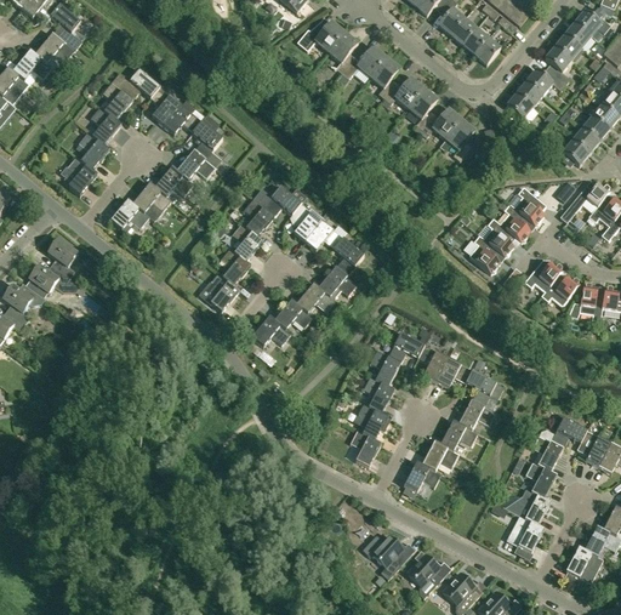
[(36,12),(46,21),(51,15),(60,4),(61,3),(60,3),(56,0),(27,0),(22,7),(33,17),(36,12)]
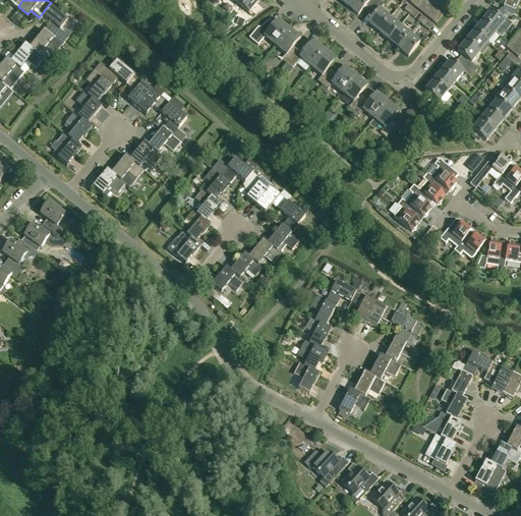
[(237,0),(249,10),(257,0),(237,0)]
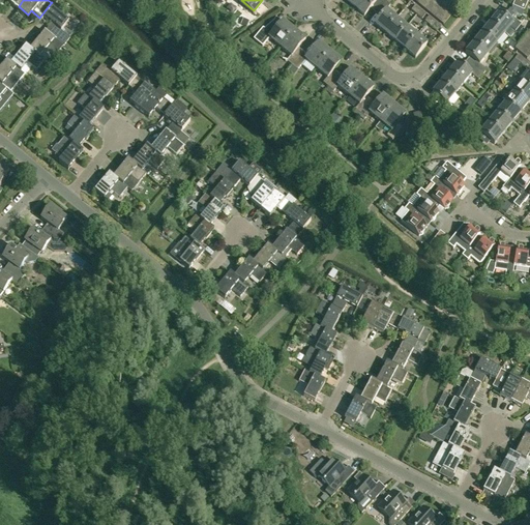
[(356,0),(354,3),(364,12),(375,0),(356,0)]
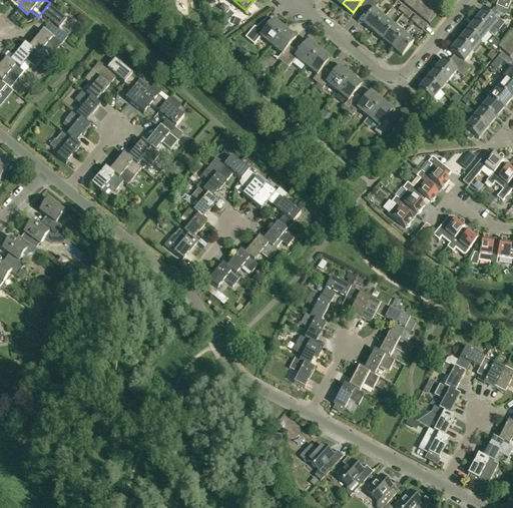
[(417,9),(424,0),(417,0),(413,6),(417,9)]
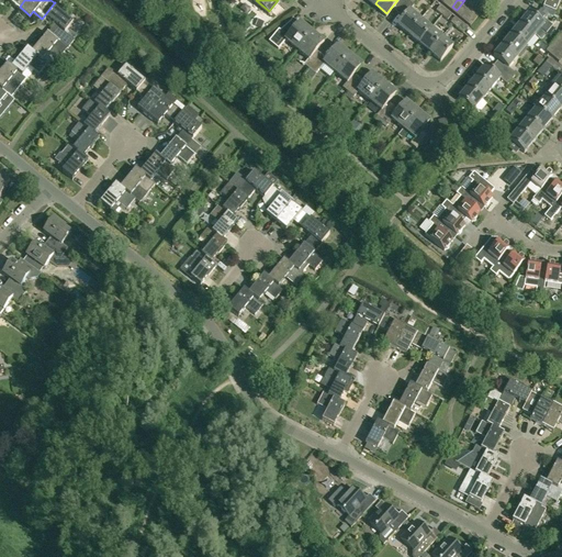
[(461,14),(470,3),(464,0),(457,10),(461,14)]
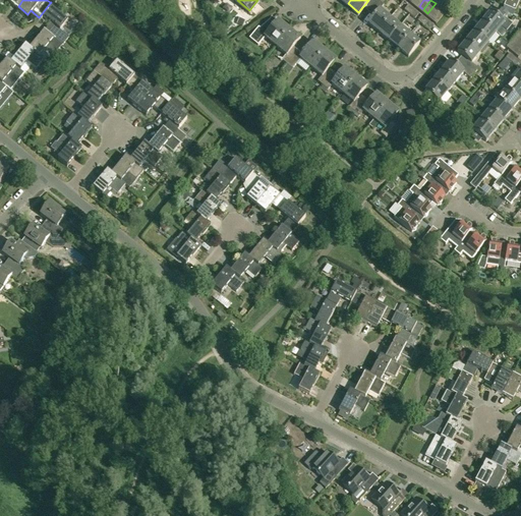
[(505,0),(502,7),(513,11),(517,1),(517,0),(505,0)]
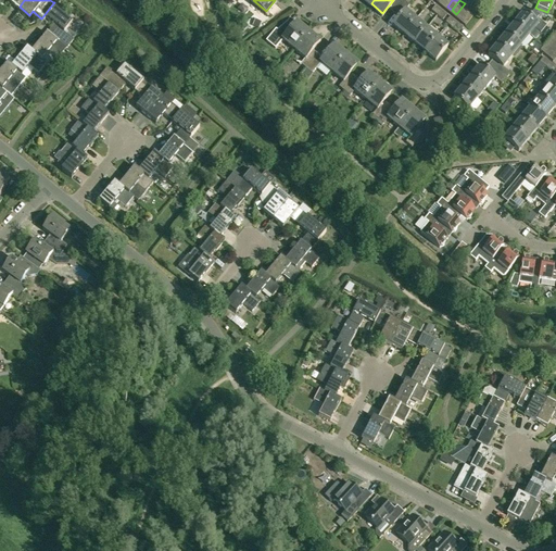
[(437,11),(441,5),(436,1),(431,7),(437,11)]
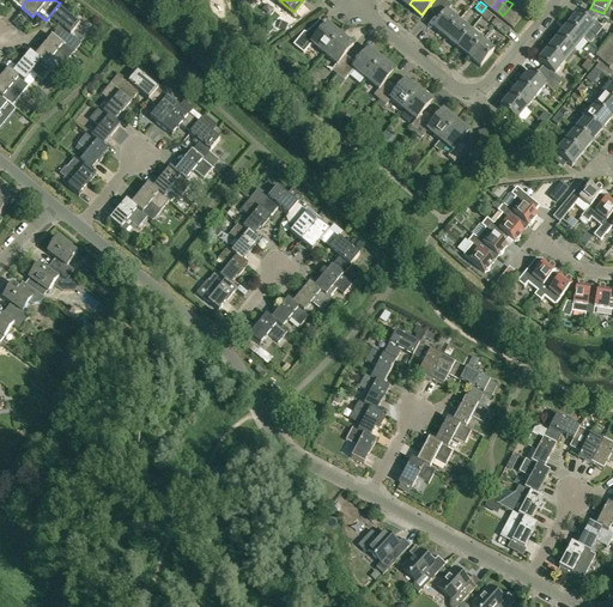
[(60,23),(52,31),(64,41),(73,49),(82,38),(71,30),(80,19),(79,19),(59,4),(50,14),(60,23)]
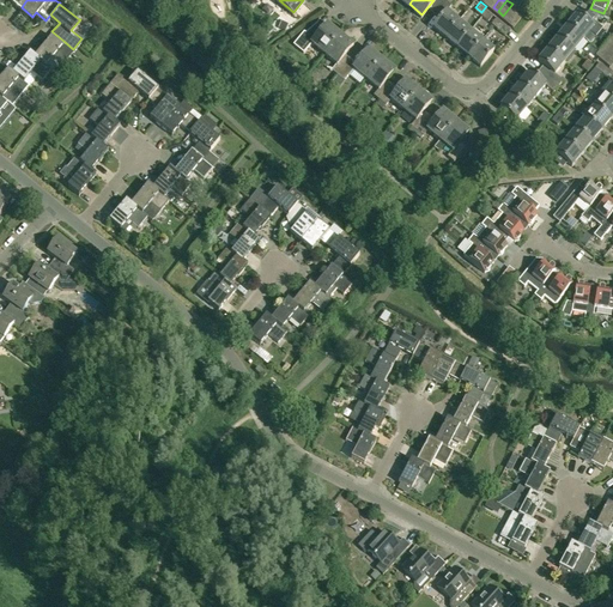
[(508,19),(517,8),(513,4),(503,16),(508,19)]
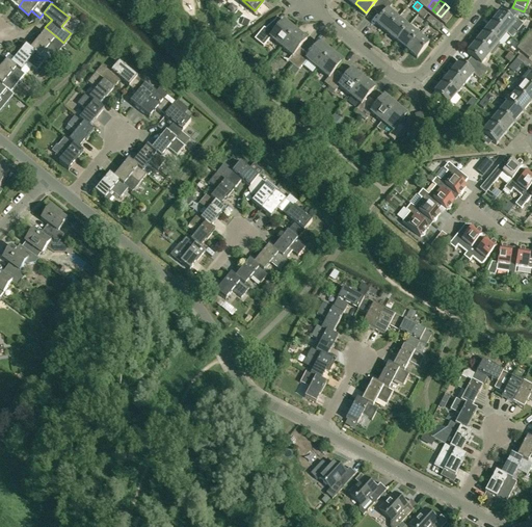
[(387,29),(398,15),(388,5),(376,20),(387,29)]
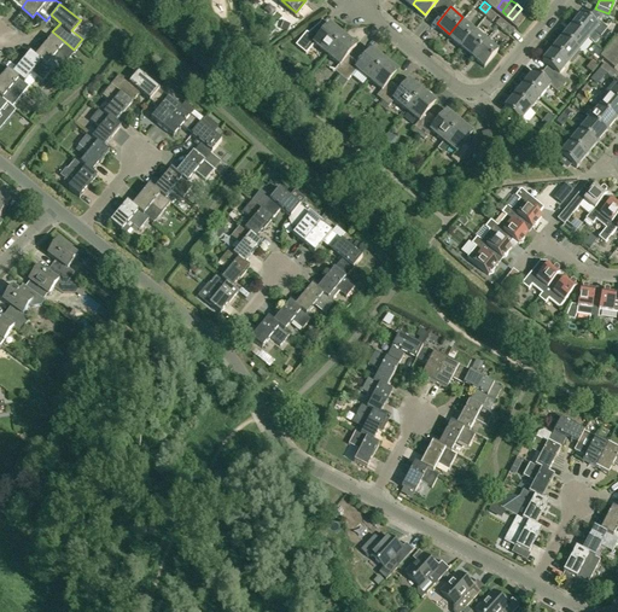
[(490,6),(485,12),(493,17),(497,12),(490,6)]
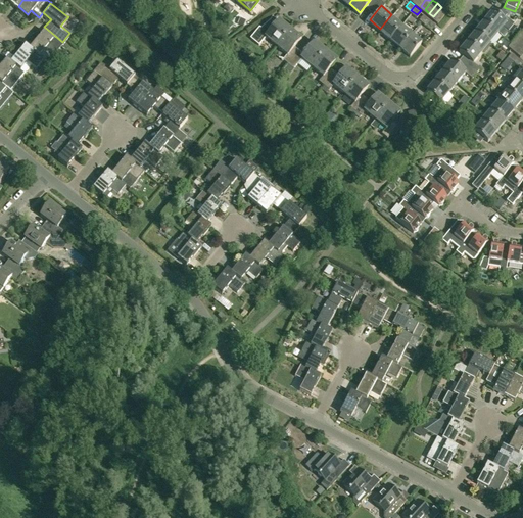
[(441,7),(433,16),(437,19),(445,10),(441,7)]
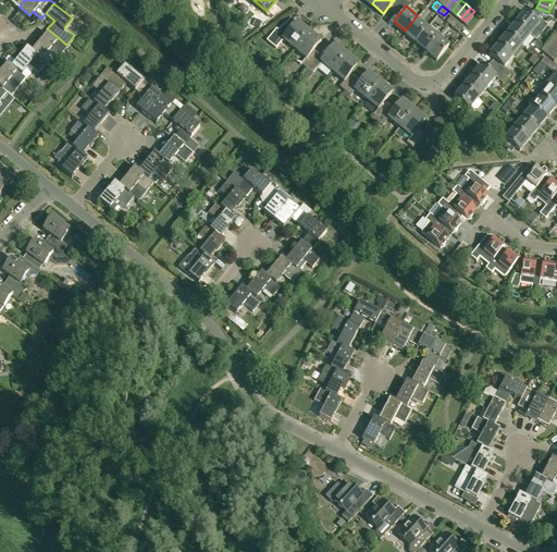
[(539,15),(536,17),(524,8),(516,19),(531,32),(535,25),(541,29),(547,23),(539,15)]
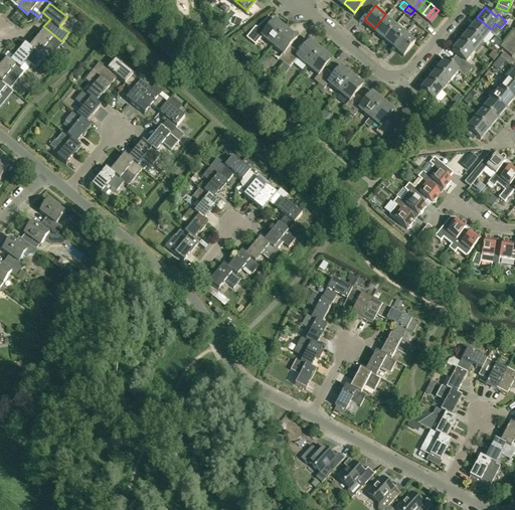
[(428,22),(416,12),(412,16),(424,26),(428,22)]
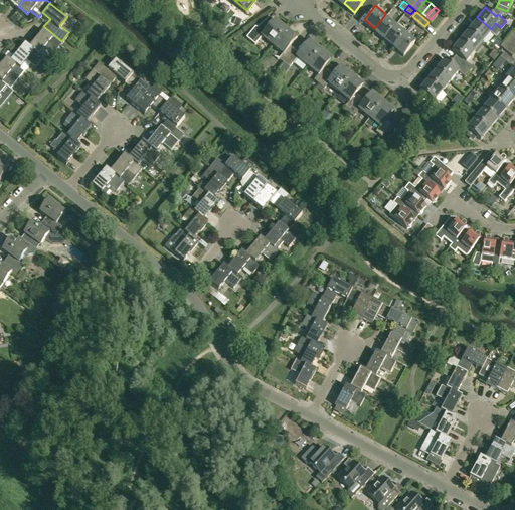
[(236,14),(235,16),(233,20),(239,22),(240,21),(242,16),(236,14)]
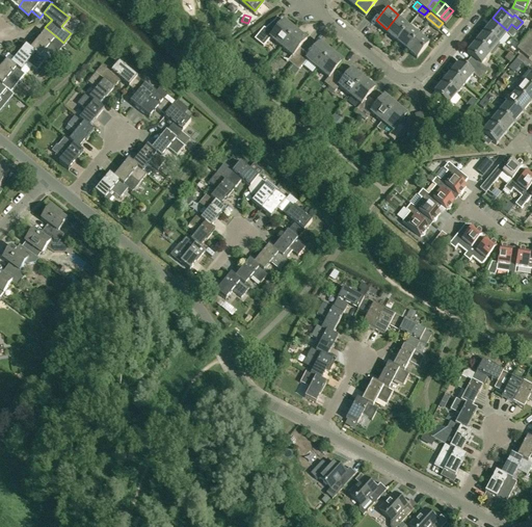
[(396,37),(408,23),(398,15),(387,29),(396,37)]
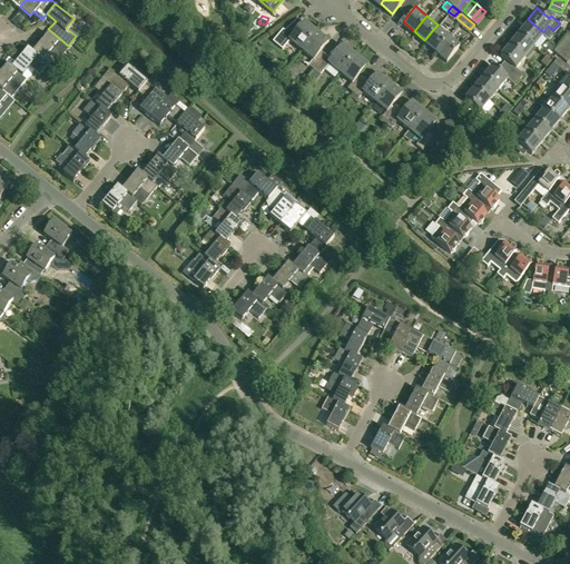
[(302,47),(316,28),(304,18),(300,23),(294,19),(285,27),(283,26),(273,38),(283,46),(290,37),(302,47)]
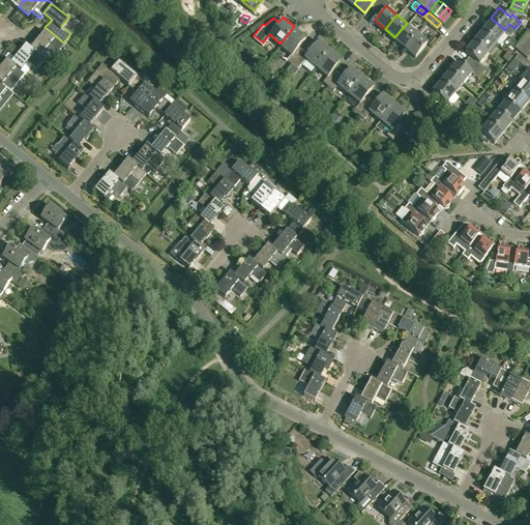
[(497,39),(505,30),(491,18),(482,28),(497,39)]
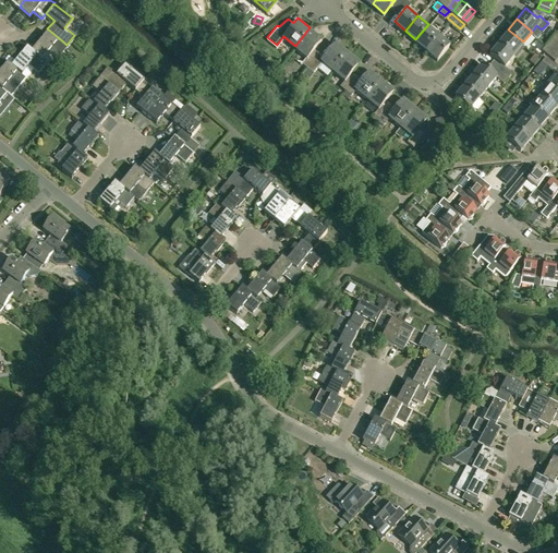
[(426,48),(439,33),(428,24),(415,39),(426,48)]
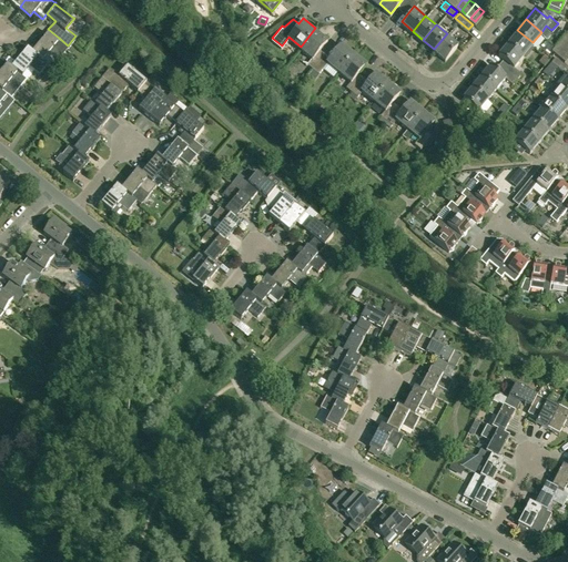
[(313,65),(325,51),(321,47),(327,38),(315,28),(301,47),(312,55),(307,61),(313,65)]
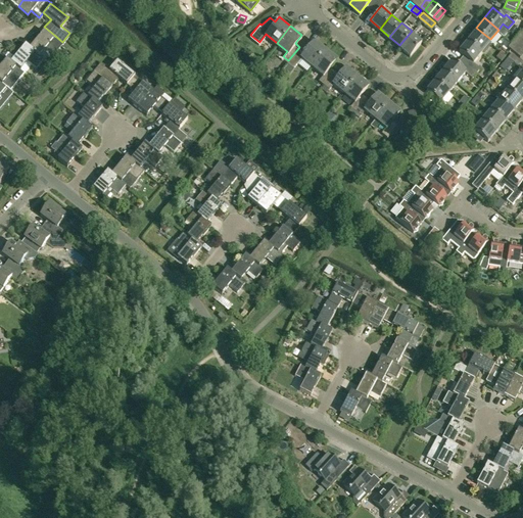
[(55,51),(62,42),(54,35),(44,27),(30,44),(39,52),(40,52),(46,44),(55,51)]
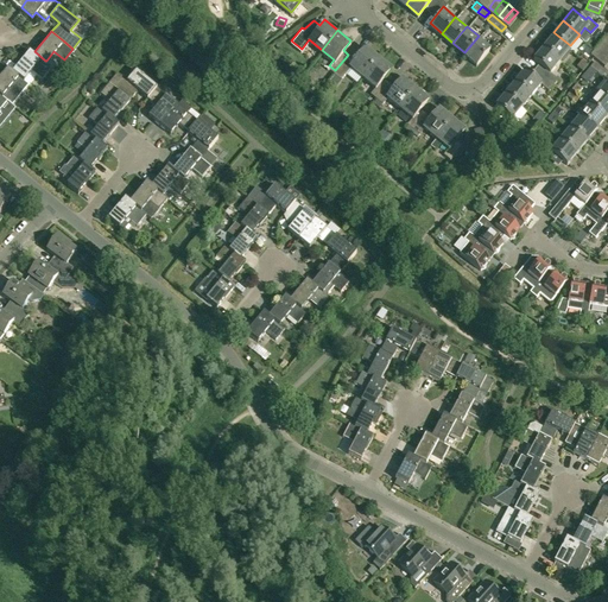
[(561,57),(570,45),(553,32),(544,44),(561,57)]
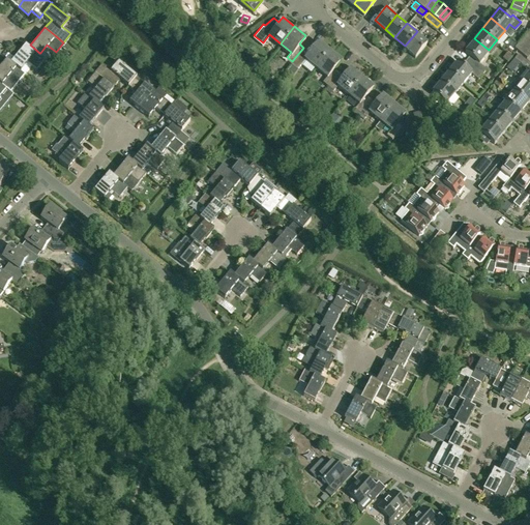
[(417,31),(405,46),(415,54),(428,39),(417,31)]
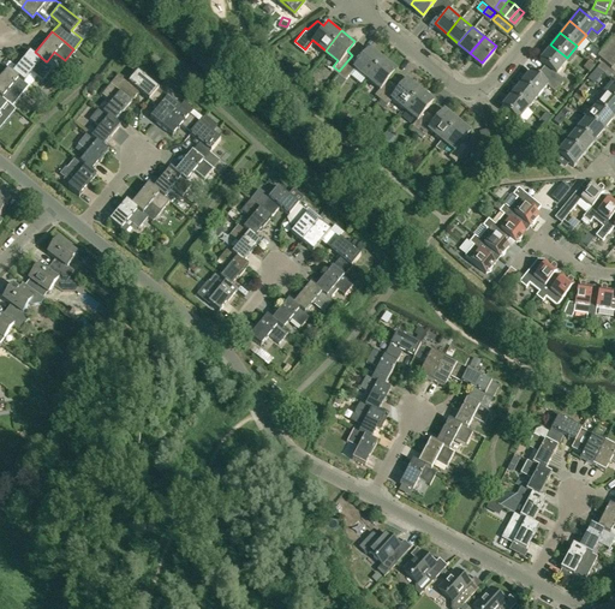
[(614,55),(614,53),(614,47),(605,40),(602,46),(614,55)]
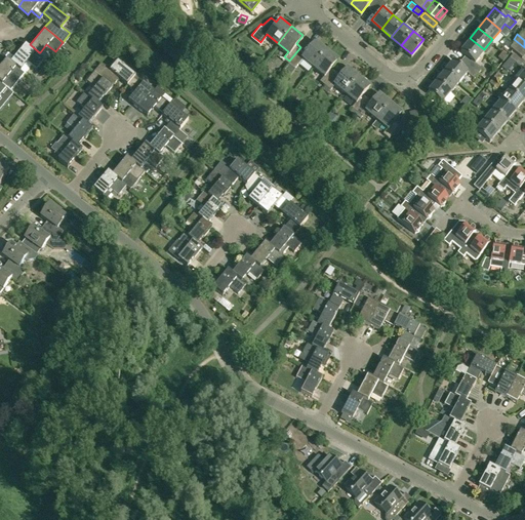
[(313,65),(327,47),(316,38),(306,51),(300,47),(289,61),(294,65),(303,55),(313,65)]
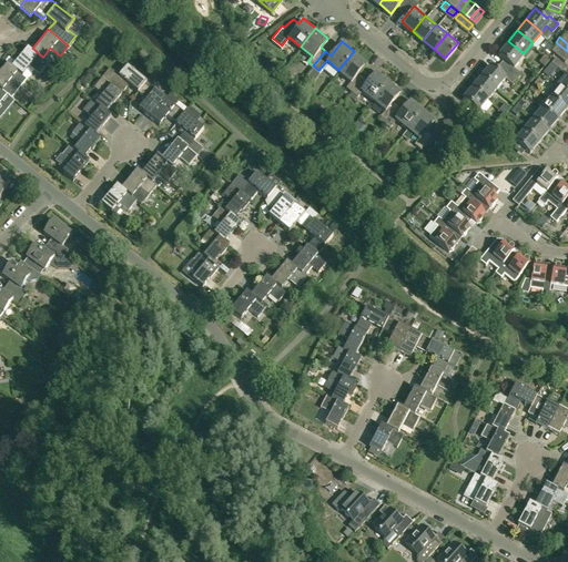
[(514,64),(524,53),(508,41),(498,52),(508,60),(504,64),(517,75),(521,71),(514,64)]
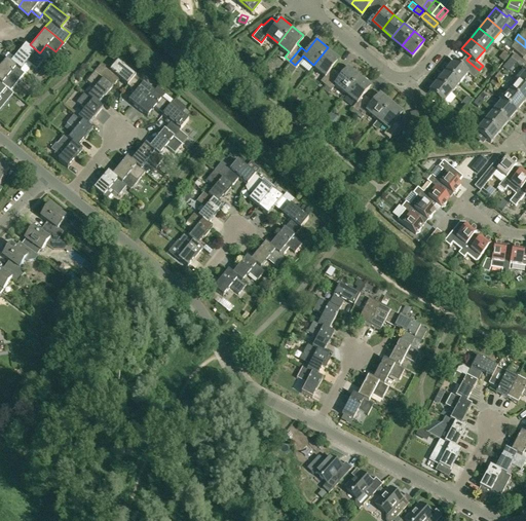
[(525,49),(525,47),(515,39),(511,43),(523,53),(525,49)]
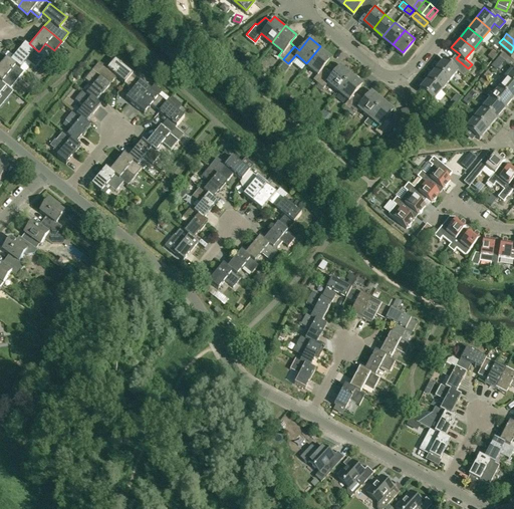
[(29,43),(25,40),(12,57),(11,57),(24,68),(24,67),(31,59),(36,63),(43,54),(39,51),(38,51),(29,43)]
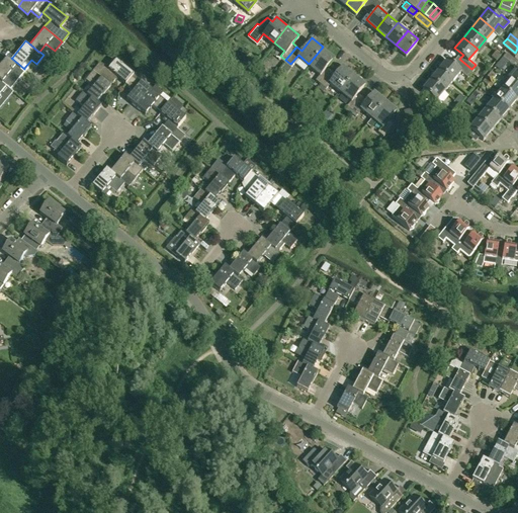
[(321,81),(332,68),(327,64),(334,56),(323,47),(309,64),(320,72),(316,77),(321,81)]
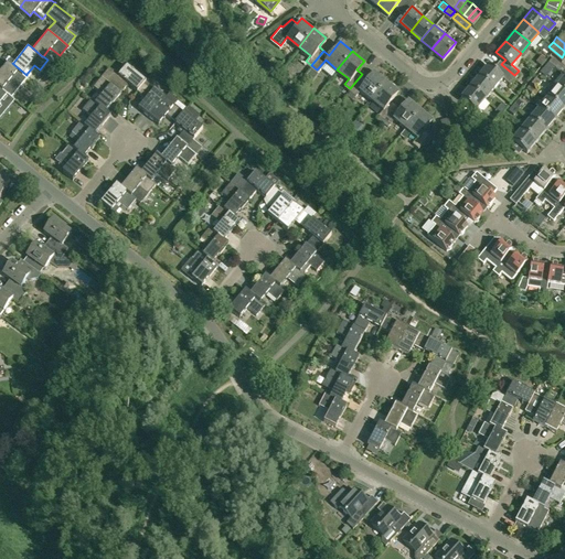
[(536,57),(542,62),(546,56),(541,52),(536,57)]
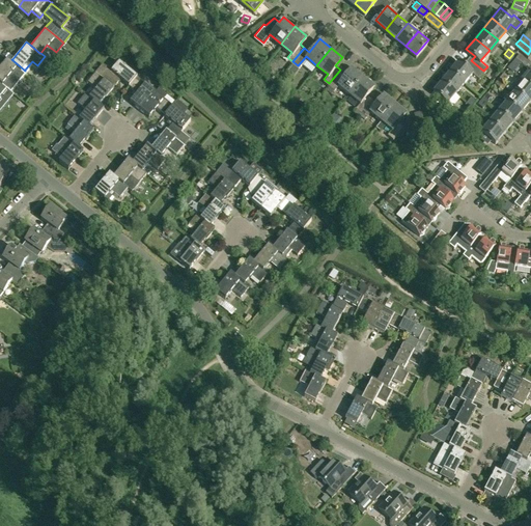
[(528,65),(530,61),(530,59),(520,50),(515,55),(528,65)]
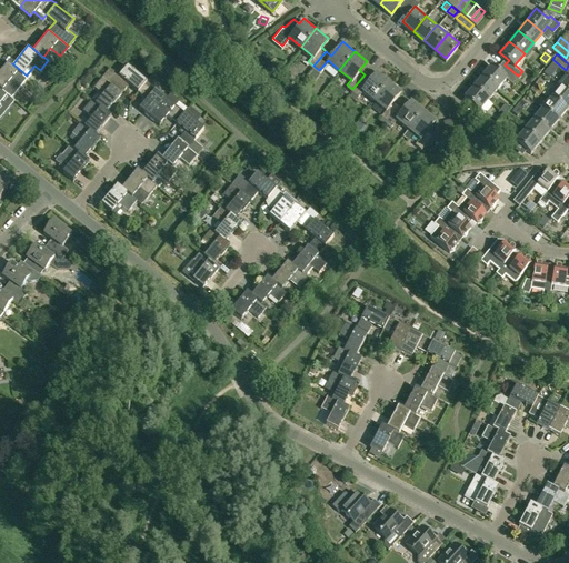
[(28,76),(27,74),(27,76),(12,63),(13,63),(8,59),(0,69),(0,83),(3,87),(8,90),(12,94),(28,76)]
